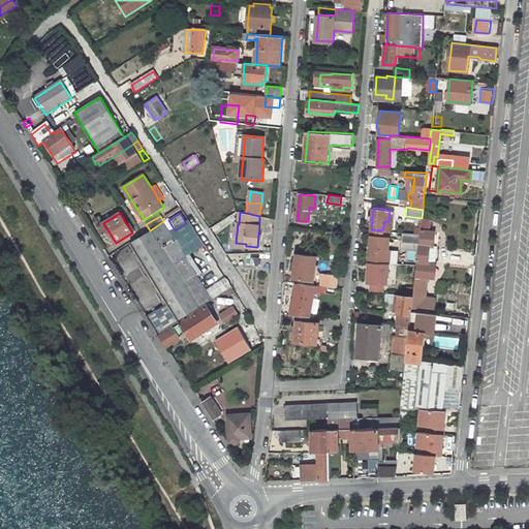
[(431,226),(430,218),(422,219),(424,228),(431,226)]
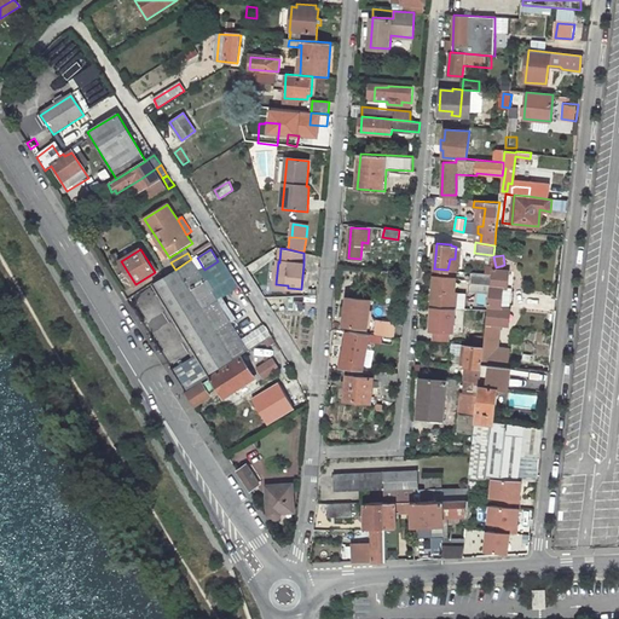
[(232,359),(185,282),(201,272),(194,260),(154,284),(208,374),(232,359)]
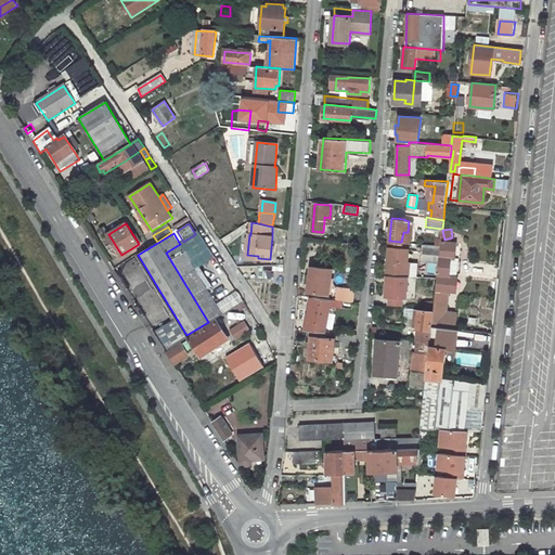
[(180,244),(166,253),(208,322),(223,313),(180,244)]
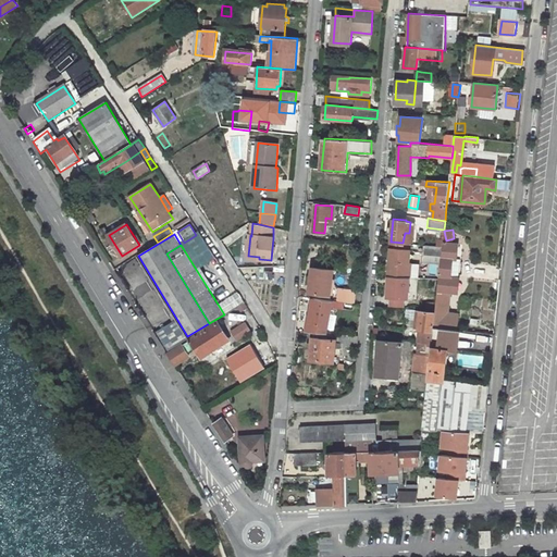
[(424,246),(422,260),(440,262),(441,257),(442,248),(437,247),(424,246)]
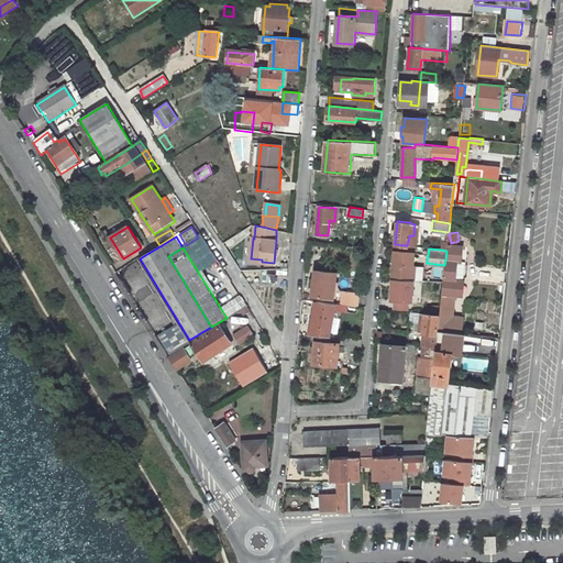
[(412,265),(414,252),(395,251),(392,278),(414,280),(415,266),(412,265)]
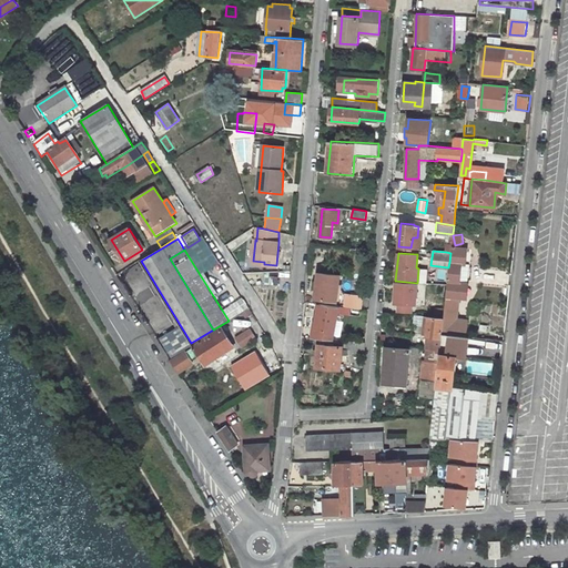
[(449,262),(448,267),(444,316),(443,320),(456,321),(458,298),(460,298),(462,284),(459,283),(462,263),(449,262)]
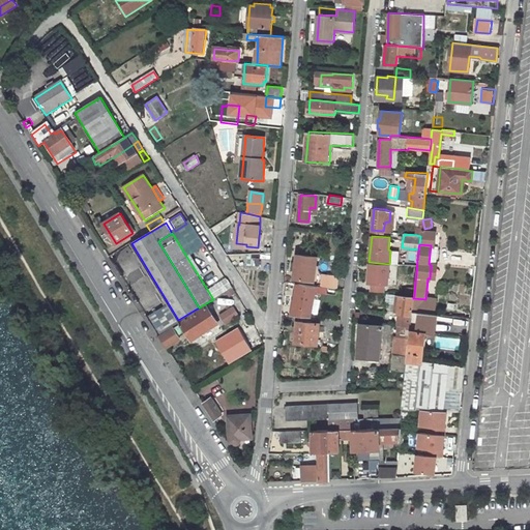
[(315,281),(317,256),(298,254),(297,262),(293,262),(292,270),(296,270),(295,278),(315,281)]
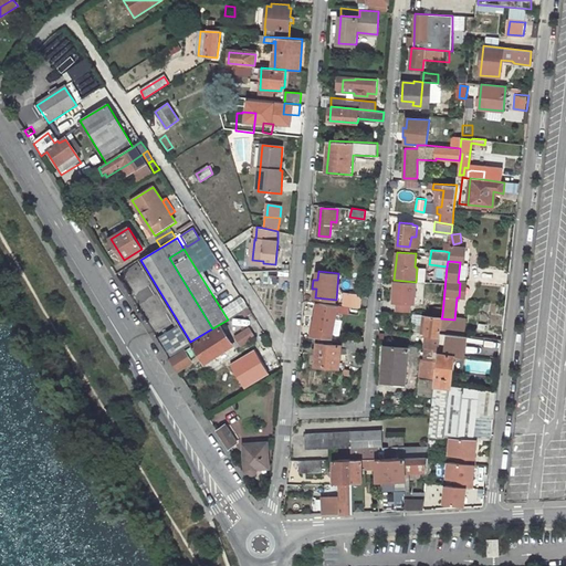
[(321,303),(320,314),(317,322),(316,327),(313,327),(311,337),(331,338),(337,311),(348,313),(349,306),(321,303)]
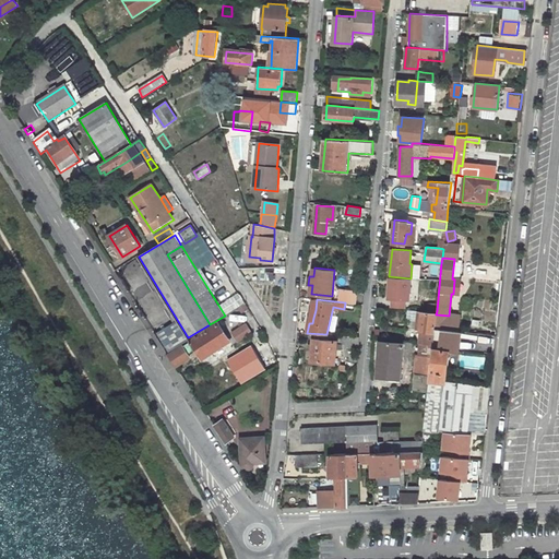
[(233,330),(242,323),(236,311),(225,318),(233,330)]
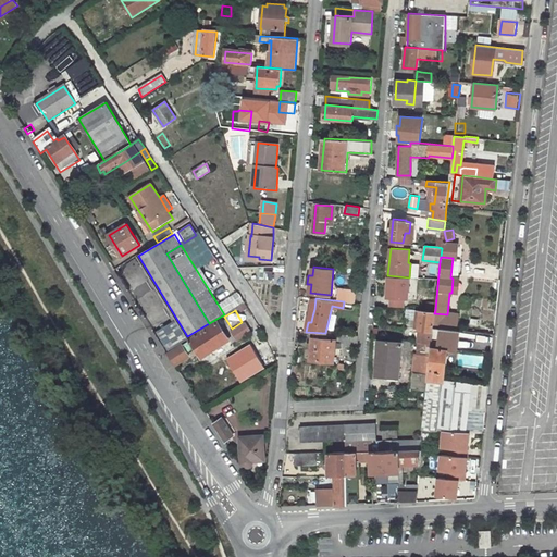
[(433,330),(433,326),(434,313),(420,311),(420,317),(416,316),(415,321),(419,322),(418,329),(433,330)]
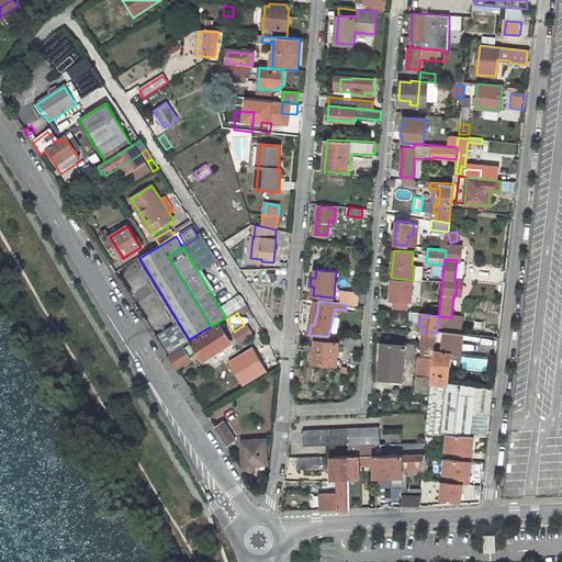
[(231,344),(220,325),(171,355),(178,366),(184,361),(187,363),(191,360),(190,357),(197,352),(202,361),(231,344)]
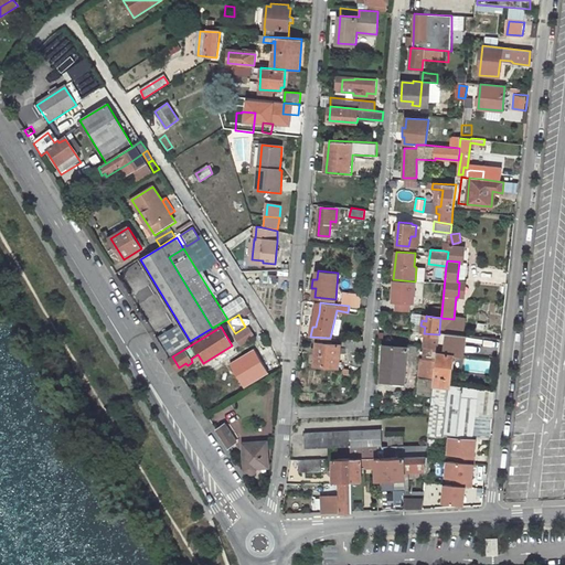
[(235,334),(242,344),(254,337),(247,327),(235,334)]
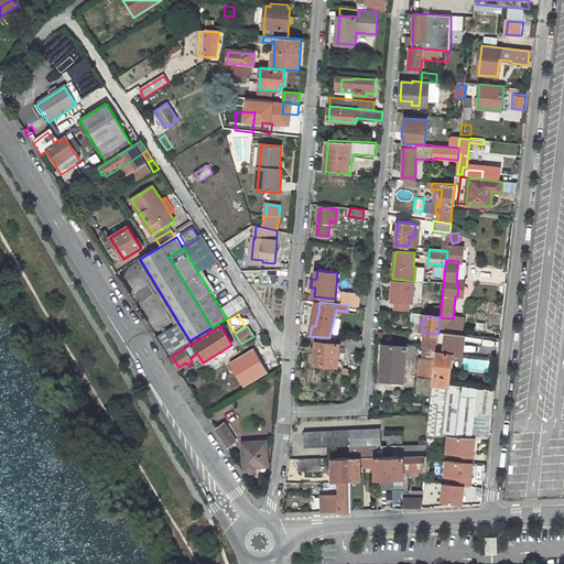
[(447,383),(451,361),(451,353),(498,358),(500,337),(438,331),(438,334),(437,340),(436,348),(427,434),(448,435),(475,437),(488,438),(494,389),(447,383)]
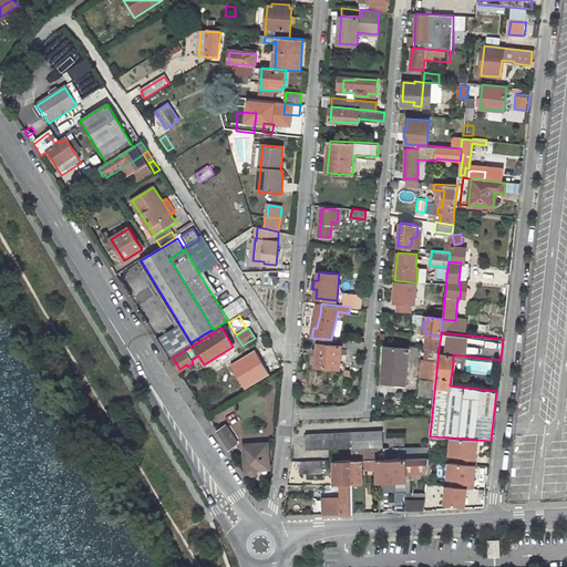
[(247,354),(254,368),(277,357),(270,343),(247,354)]
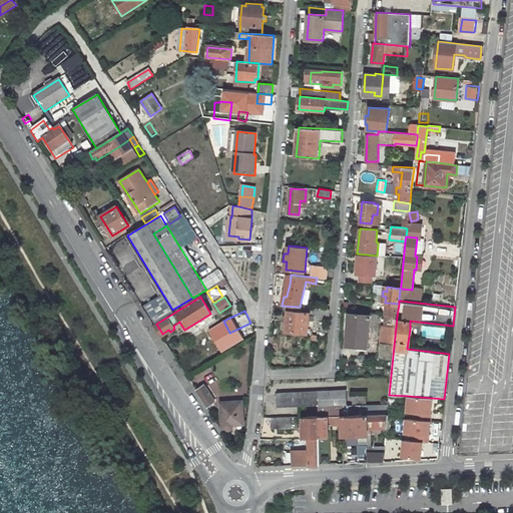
[(309,333),(310,312),(307,312),(289,311),(287,331),(309,333)]
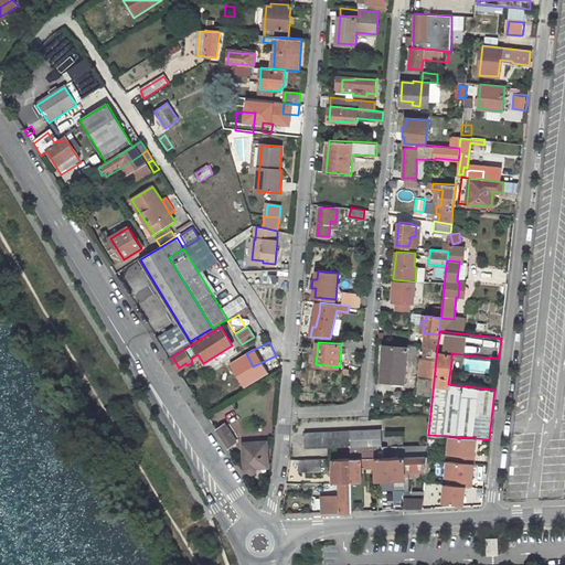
[(404,384),(407,347),(385,344),(382,383),(404,384)]
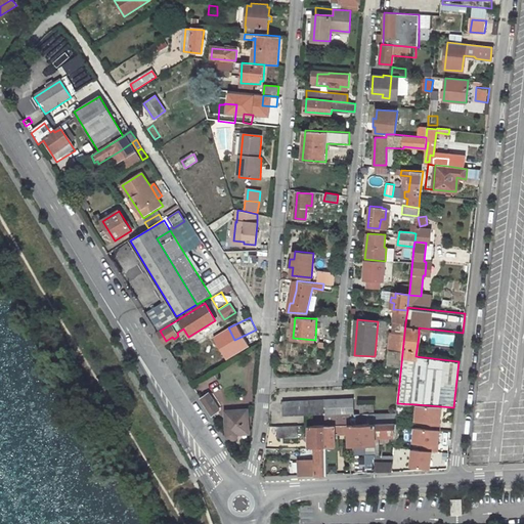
[(419,328),(419,336),(462,340),(463,333),(419,328)]
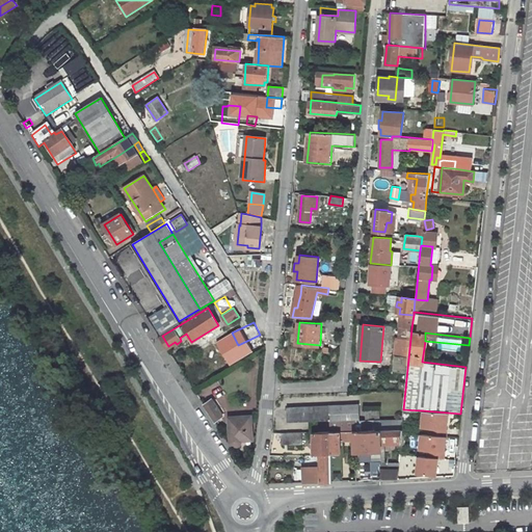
[(311,350),(295,349),(294,360),(310,361),(311,350)]
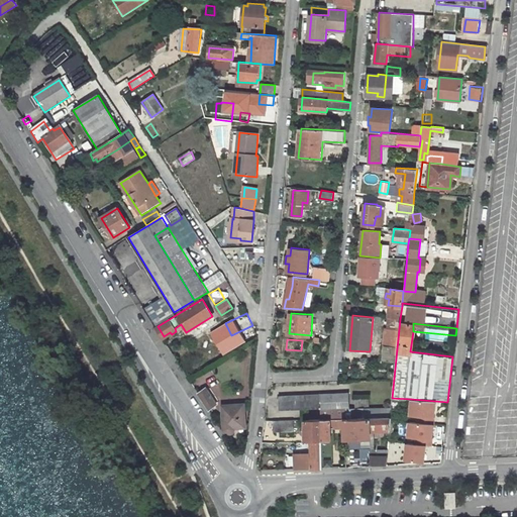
[(198,394),(208,410),(216,405),(206,389),(198,394)]
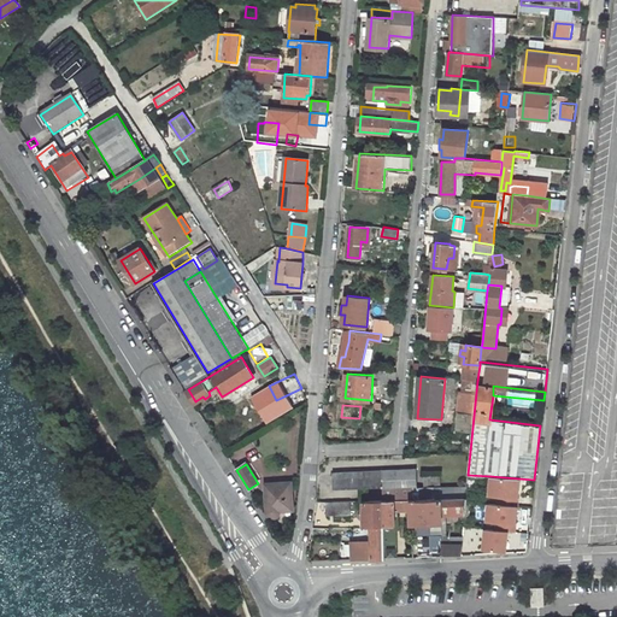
[(417,486),(416,470),(334,474),(334,489),(417,486)]
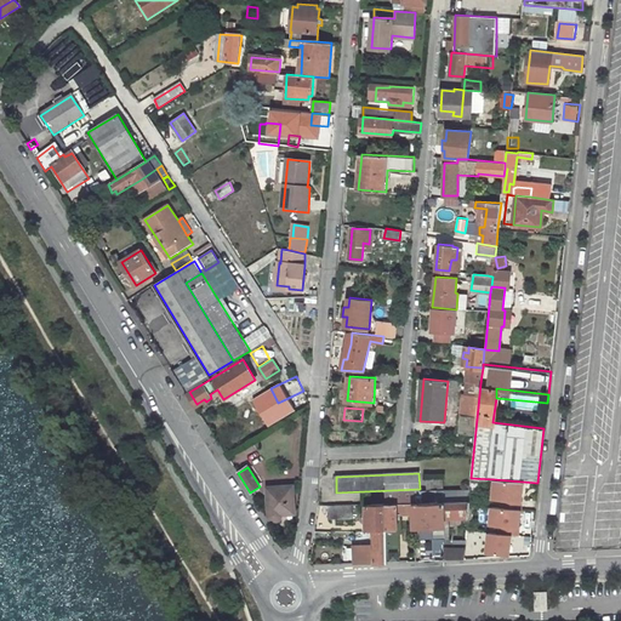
[(443,478),(426,478),(426,489),(443,488),(443,478)]
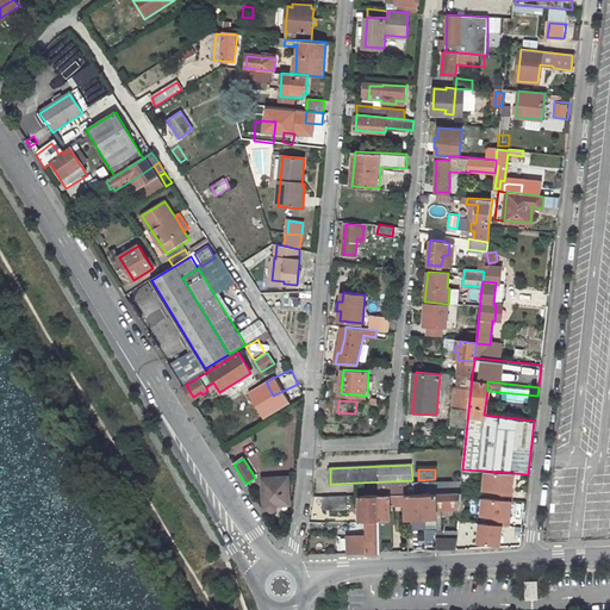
[(514,473),(485,471),(484,489),(493,490),(492,498),(511,500),(514,473)]
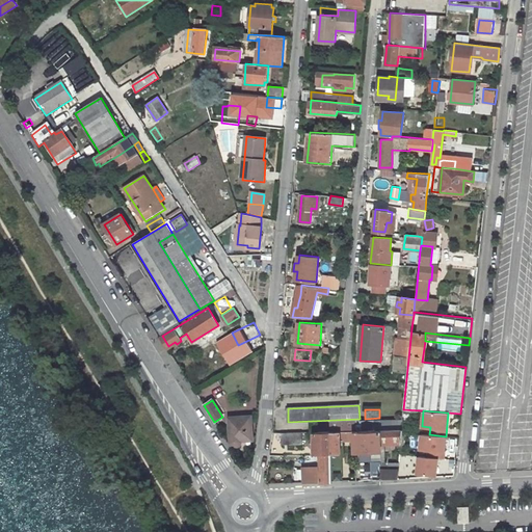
[(250,439),(249,420),(234,422),(233,419),(228,419),(231,445),(242,444),(242,440),(250,439)]
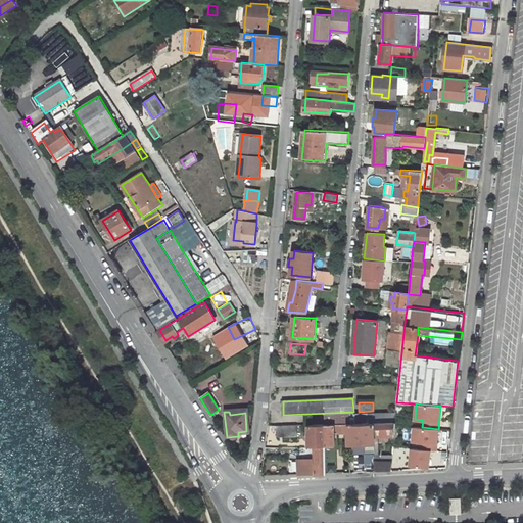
[(349,456),(352,456),(352,443),(365,442),(366,454),(375,454),(374,434),(374,423),(395,423),(395,422),(394,422),(396,412),(342,413),(343,415),(325,415),(325,424),(326,443),(334,442),(334,432),(345,432),(344,424),(348,423),(349,456)]
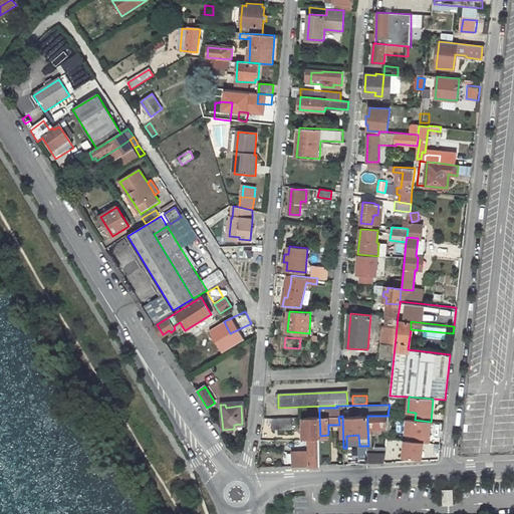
[(367,427),(384,426),(384,428),(388,428),(389,416),(367,416),(367,427)]
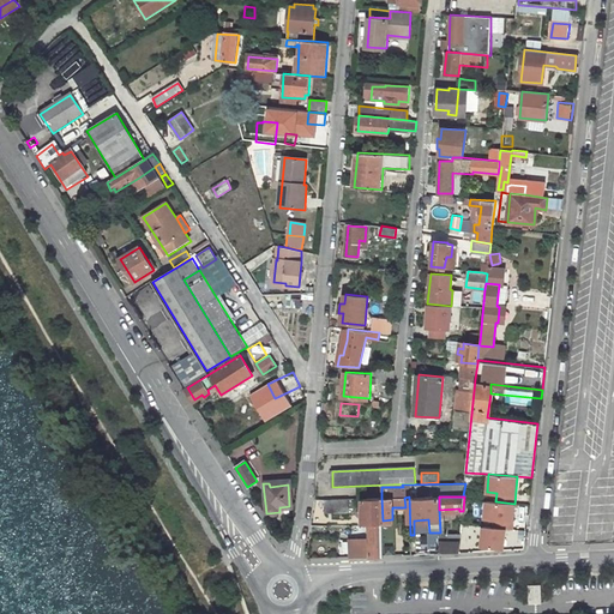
[(348,511),(348,498),(324,499),(324,511),(348,511)]
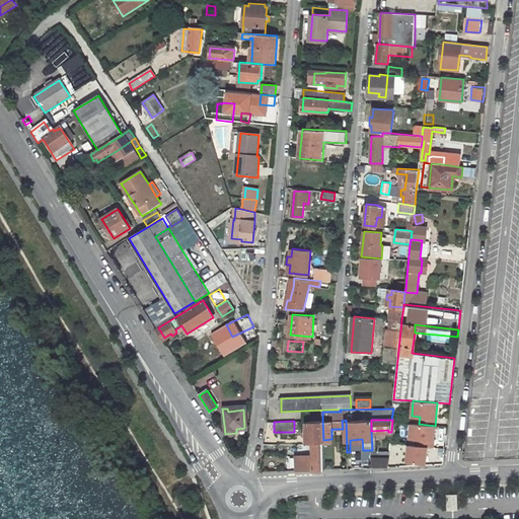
[(324,469),(323,447),(323,440),(322,421),(306,421),(307,447),(309,447),(309,449),(312,449),(313,470),(324,469)]
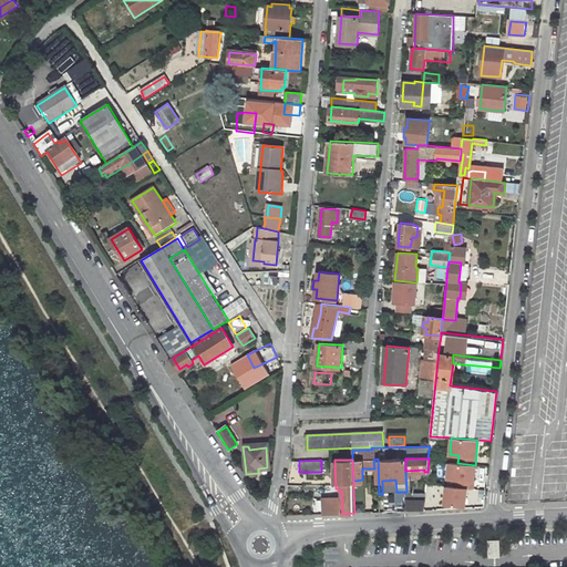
[(475,465),(457,463),(449,462),(447,478),(456,478),(455,486),(466,487),(473,488),(475,465)]
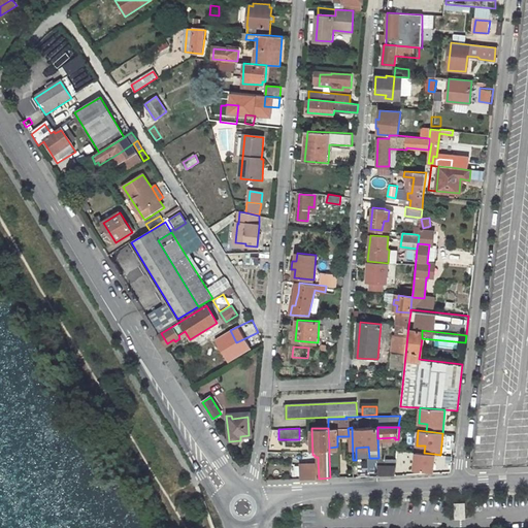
[(424,453),(415,453),(414,470),(432,472),(434,454),(424,453)]
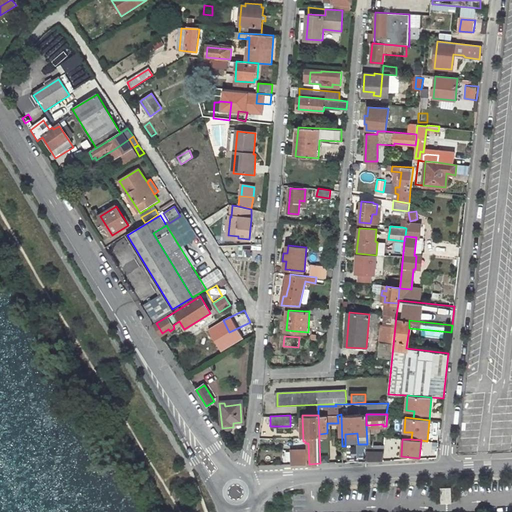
[(327,441),(319,441),(320,463),(328,463),(327,441)]
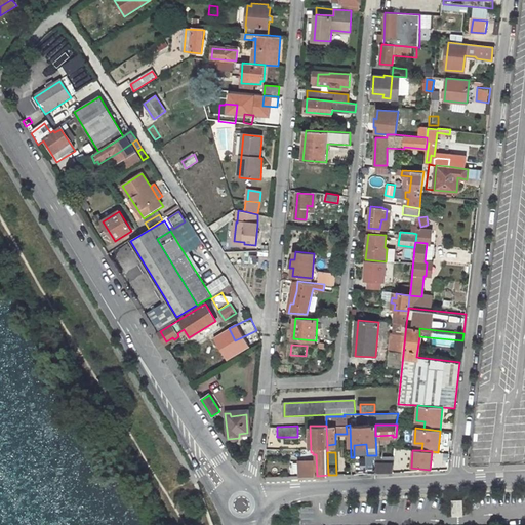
[(382,461),(376,461),(376,473),(393,472),(394,461),(382,461)]
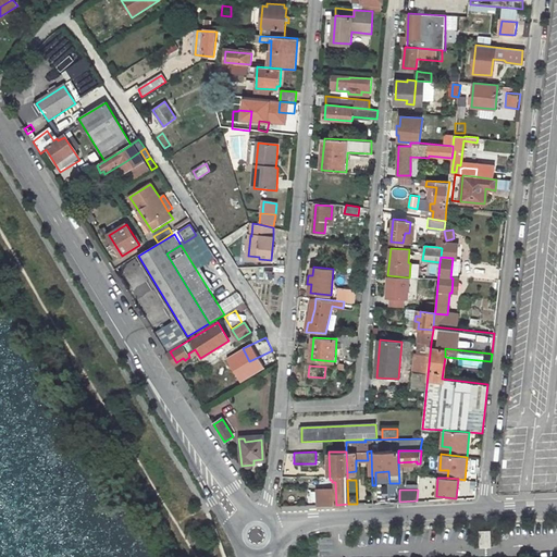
[(481,529),(482,545),(492,545),(491,528),(481,529)]
